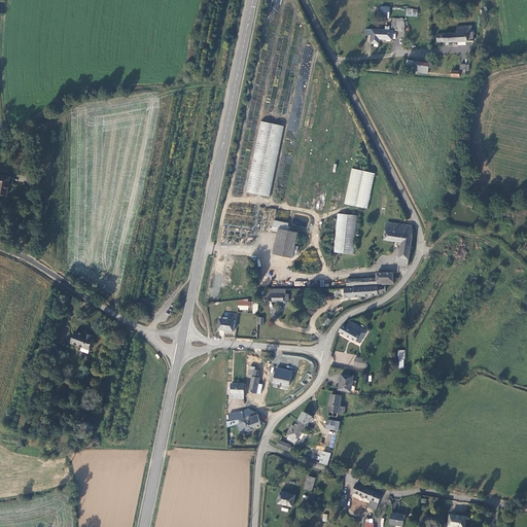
[(389,18),(390,6),(381,6),(380,16),(389,18)]
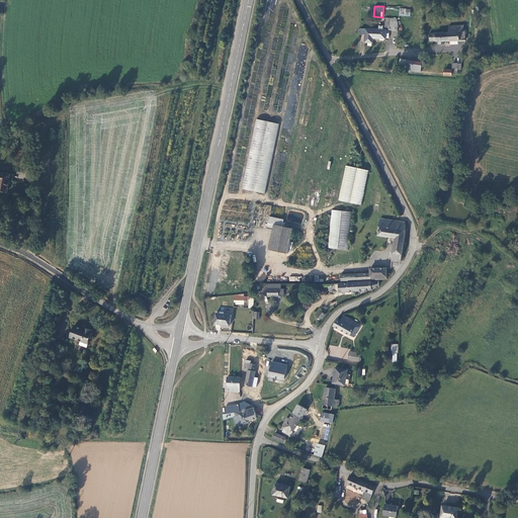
[(401,19),(386,18),(385,28),(389,28),(389,30),(402,31),(402,21),(401,21),(401,19)]
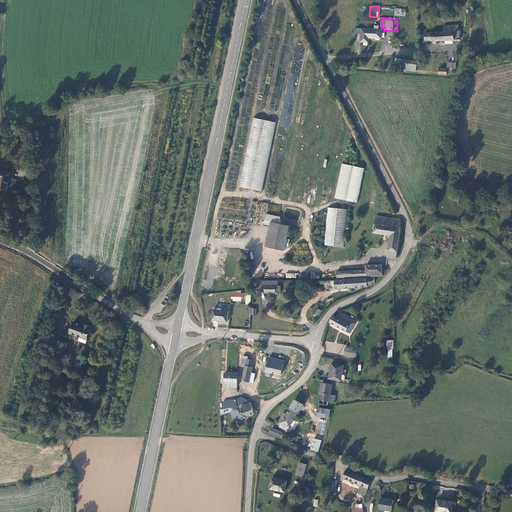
[(361,29),(361,38),(381,39),(382,30),(379,29),(379,26),(375,25),(374,29),(361,29)]
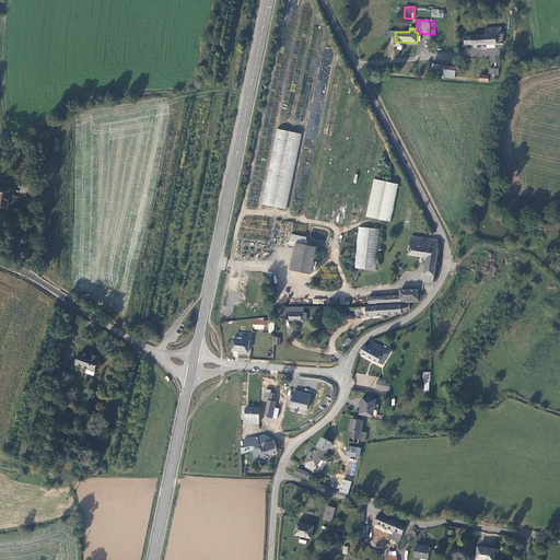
[(503,43),(503,34),(502,34),(501,27),(485,28),(486,35),(465,36),(465,45),(471,44),(471,45),(473,45),(477,45),(497,44),(498,43),(503,43)]
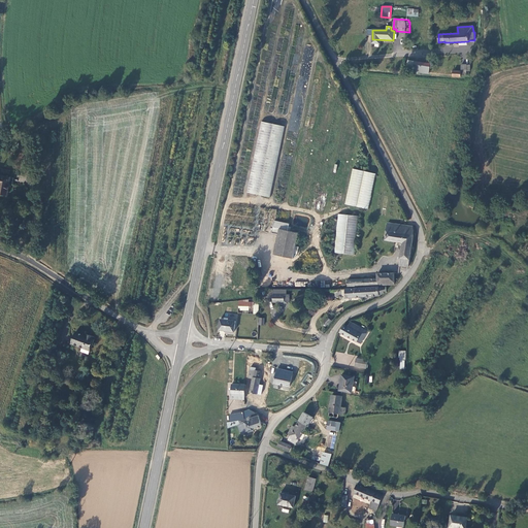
[(470,73),(470,67),(470,65),(462,64),(461,71),(453,71),(453,77),(461,77),(461,74),(470,75),(470,73)]
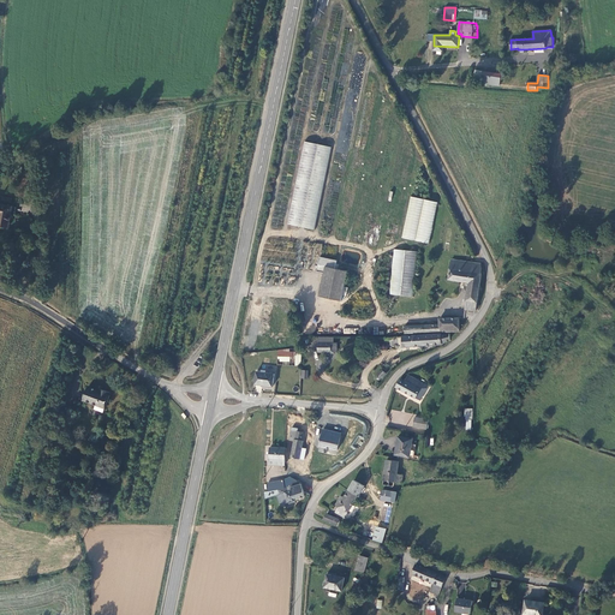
[(482,83),(500,85),(501,77),(482,76),(482,83)]
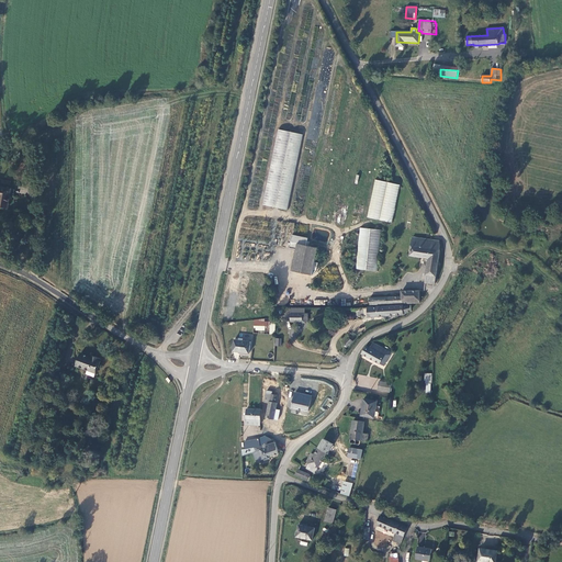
[(277,130),(262,205),(288,210),(302,134),(277,130)]
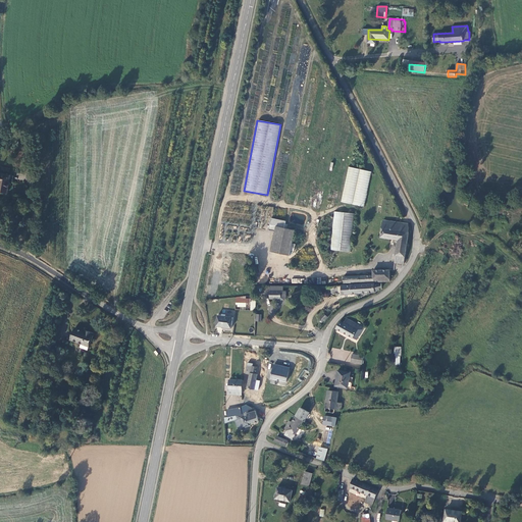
[(364,207),(371,171),(348,166),(341,202),(364,207)]
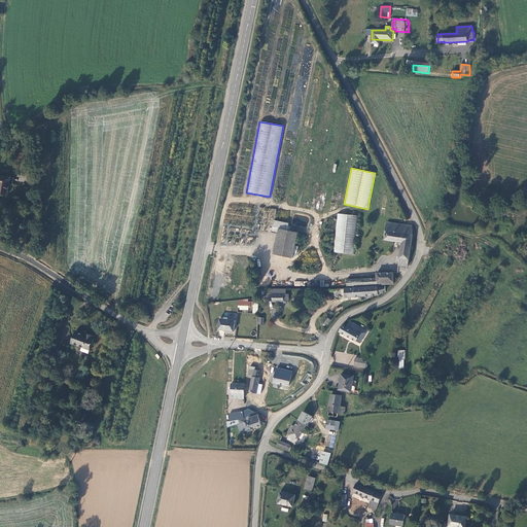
[(11,177),(0,175),(0,189),(8,191),(11,177)]
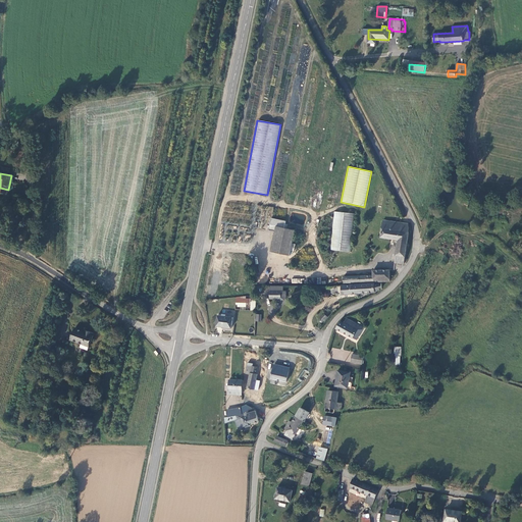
[(330,250),(350,252),(354,213),(333,211),(330,250)]
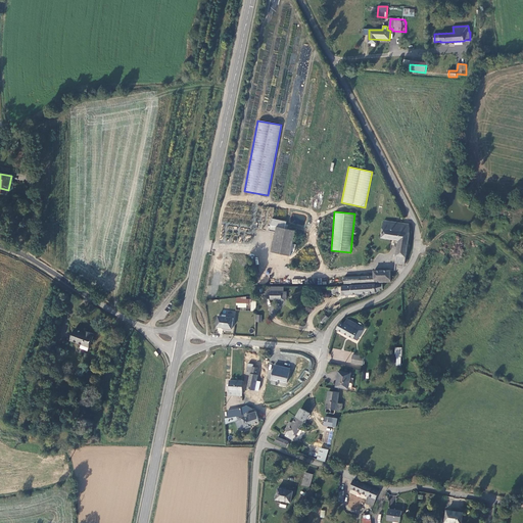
[(290,256),(296,231),(285,228),(286,222),(273,219),(271,224),(269,224),(269,226),(270,227),(269,231),(276,233),(272,252),(290,256)]
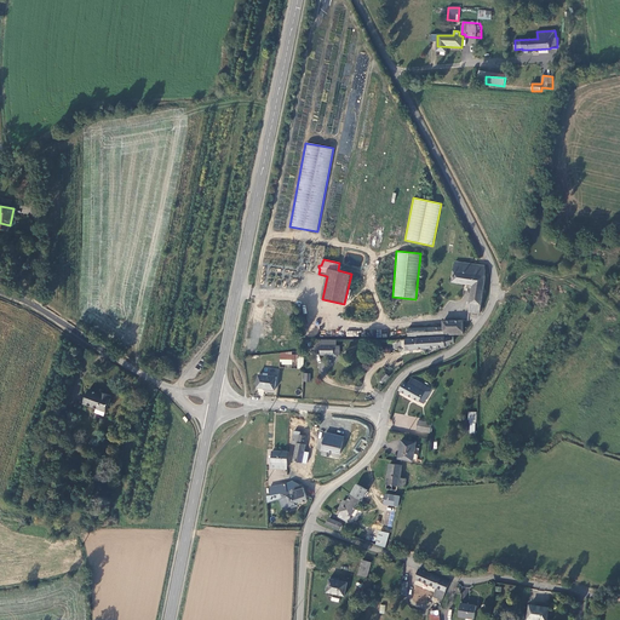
[(486,277),(484,265),(455,260),(453,281),(472,285),(469,311),(480,314),(486,277)]
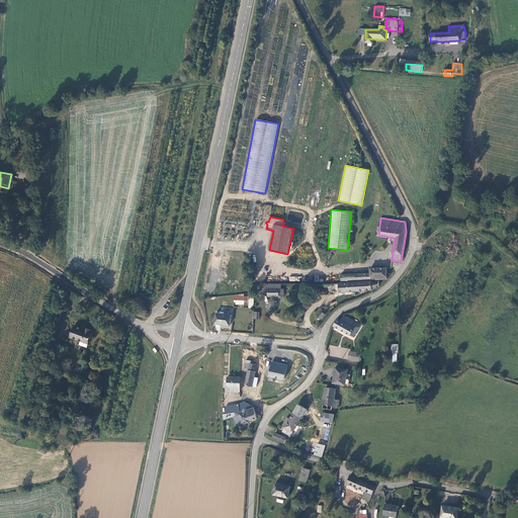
[(355,280),(387,279),(386,267),(370,268),(370,272),(355,273),(355,280)]
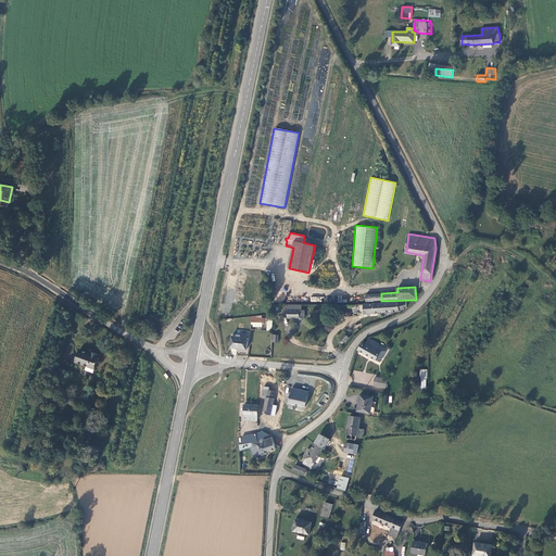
[(400,311),(408,307),(408,301),(399,302),(367,303),(368,313),(400,311)]
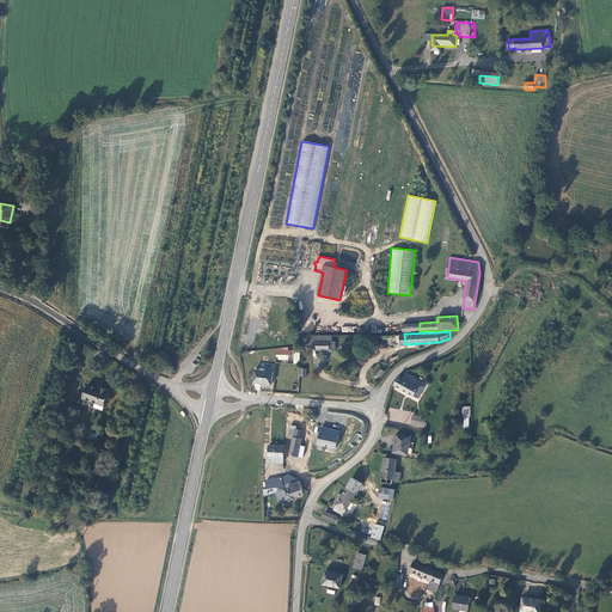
[(254,383),(271,384),(273,372),(256,369),(254,383)]
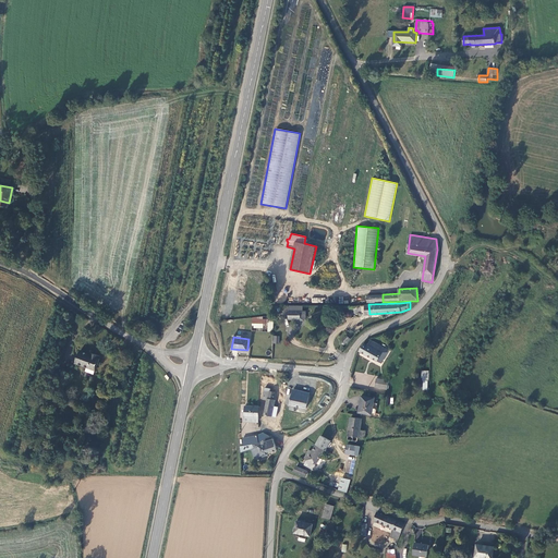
[(389,351),(371,340),(368,347),(364,343),(360,352),(381,364),(389,351)]
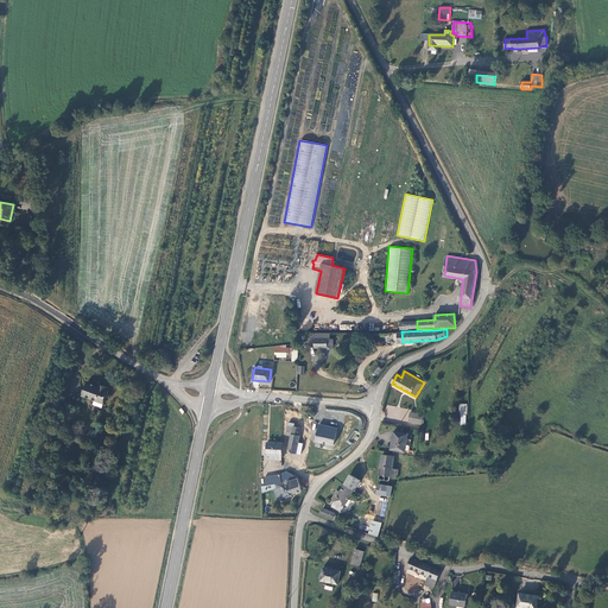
[(93,404),(102,407),(109,388),(103,386),(102,388),(88,382),(83,396),(95,400),(93,404)]
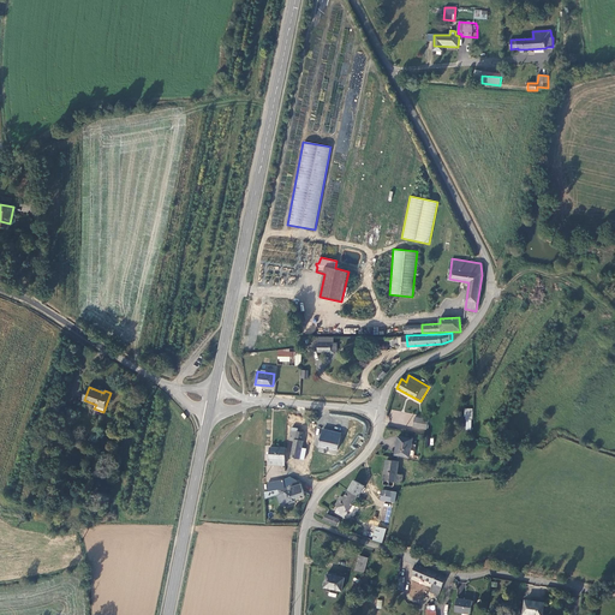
[(429,419),(416,417),(413,428),(427,430),(428,421),(429,419)]
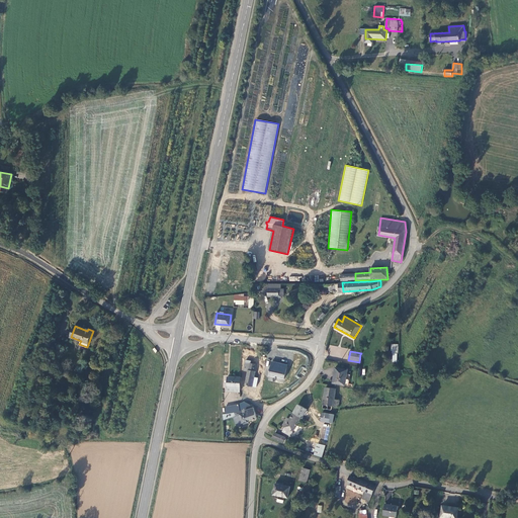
[(245,383),(246,383),(252,384),(256,363),(249,362),(248,370),(245,383)]
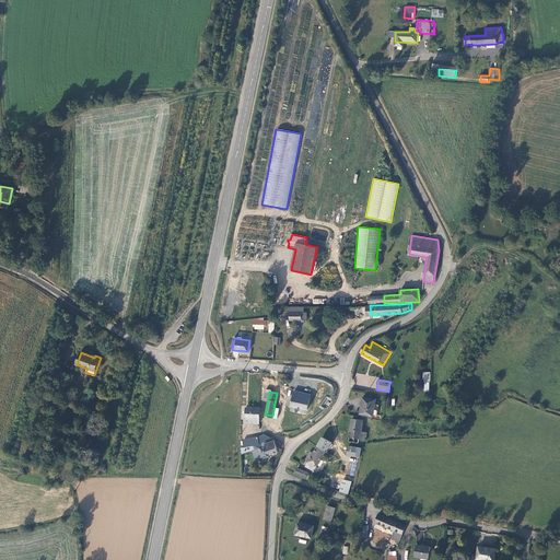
[(310,396),(302,394),(299,393),(296,406),(303,408),(306,408),(310,396)]
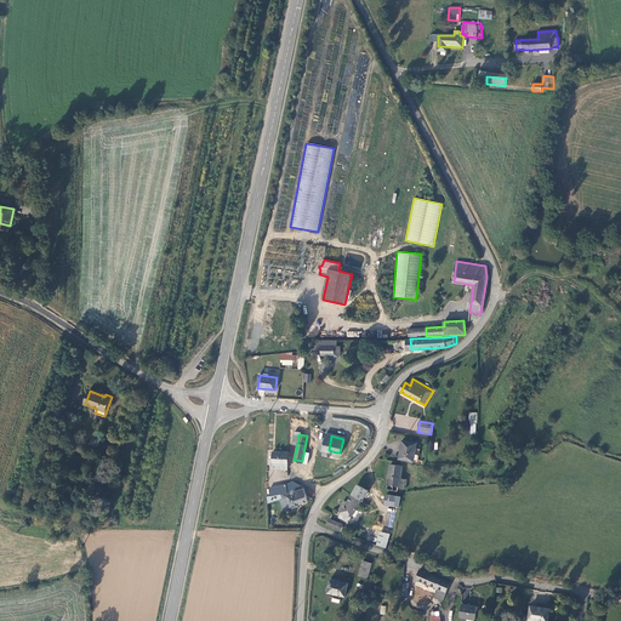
[(403,440),(399,459),(417,462),(420,449),(416,449),(417,444),(403,440)]
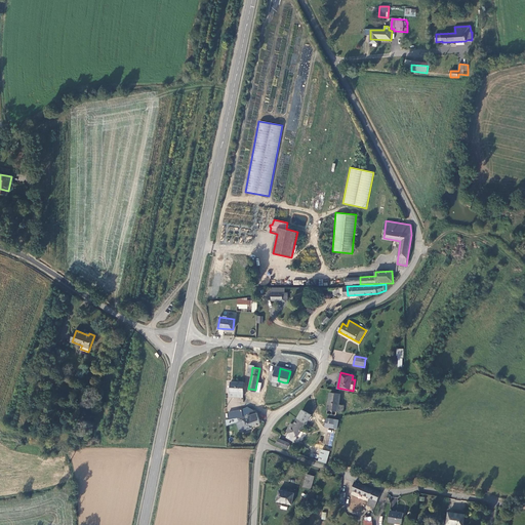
[(243,393),(244,392),(243,382),(230,382),(230,397),(242,398),(243,393)]
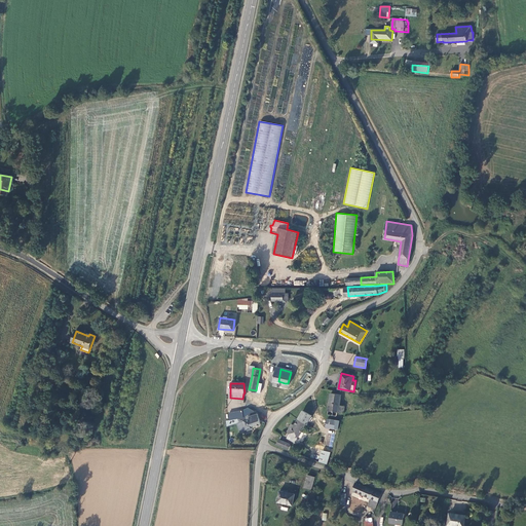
[(331,392),(328,415),(338,416),(338,413),(344,413),(344,406),(340,404),(341,395),(331,392)]
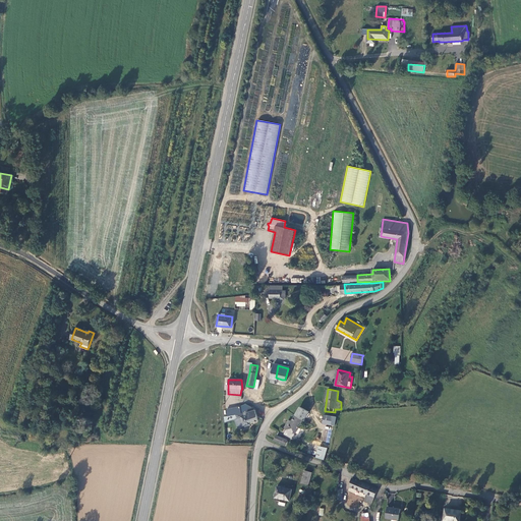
[(227,415),(241,412),(240,406),(226,409),(227,415)]
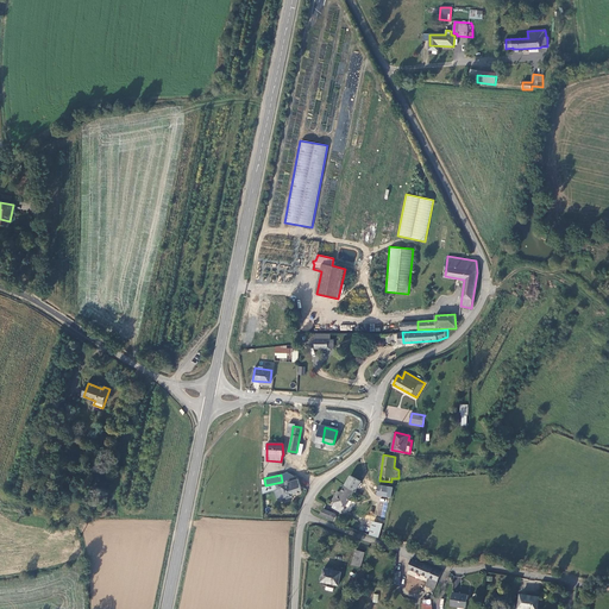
[(340,495),(349,500),(353,490),(356,490),(360,482),(351,476),(340,495)]
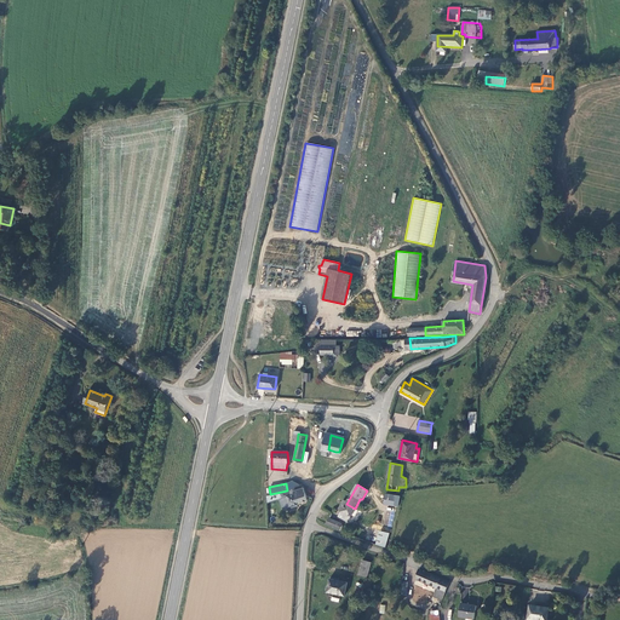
[(282,509),(308,500),(303,487),(293,491),(294,494),(285,498),(280,500),(282,509)]
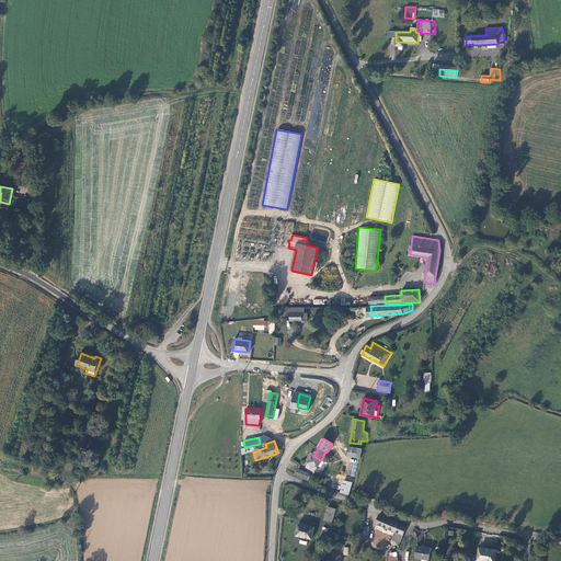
[(346,456),(361,458),(362,448),(348,446),(346,456)]
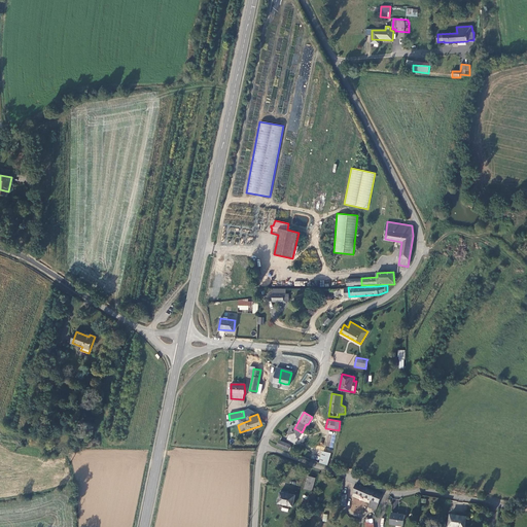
[(296,443),(302,432),(294,428),(288,438),(296,443)]
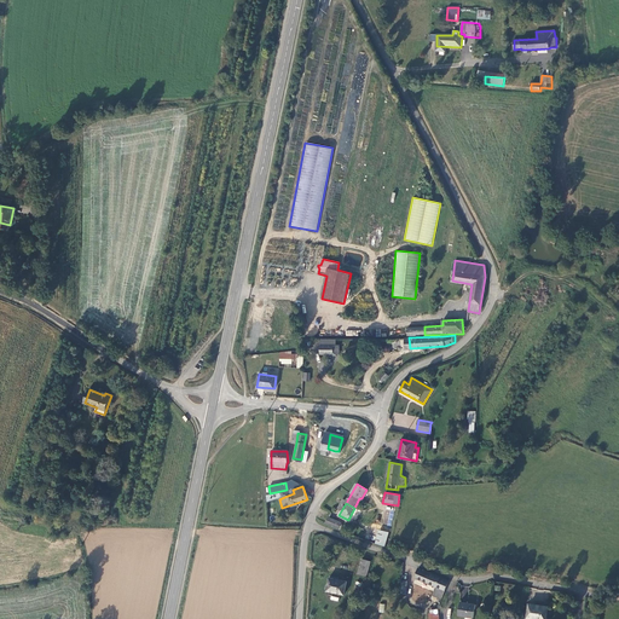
[(382,525),(392,526),(394,508),(385,507),(382,525)]
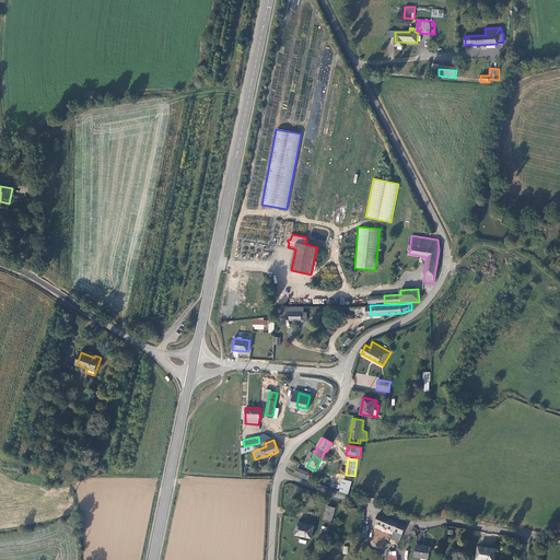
[(312,470),(300,465),(296,473),(308,477),(312,470)]
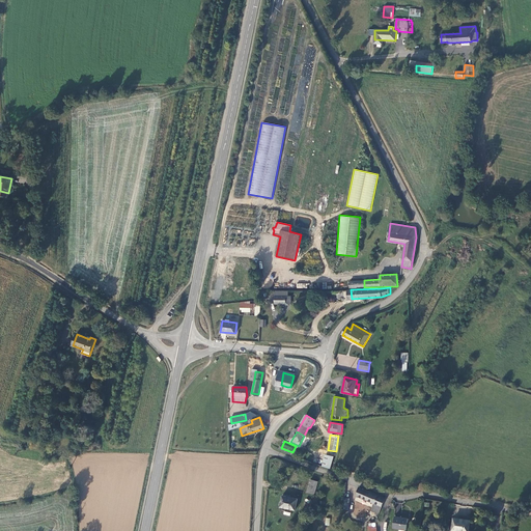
[(326,452),(323,466),(331,468),(334,454),(326,452)]
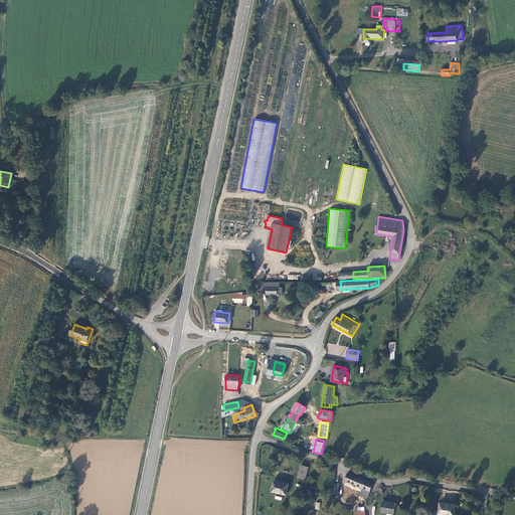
[(305,479),(309,467),(301,465),(298,477),(305,479)]
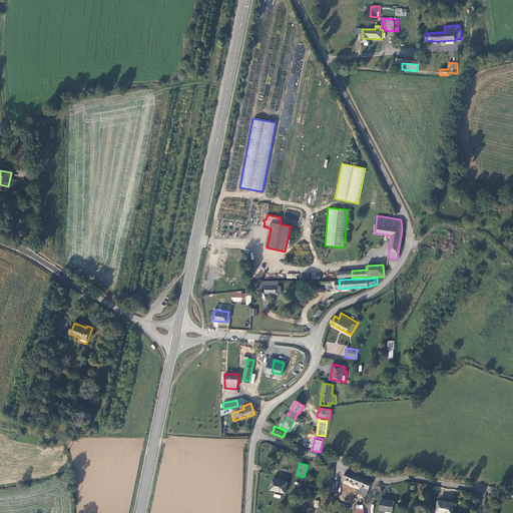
[(372,481),(347,471),(344,479),(355,484),(362,487),(359,493),(366,496),(372,481)]
